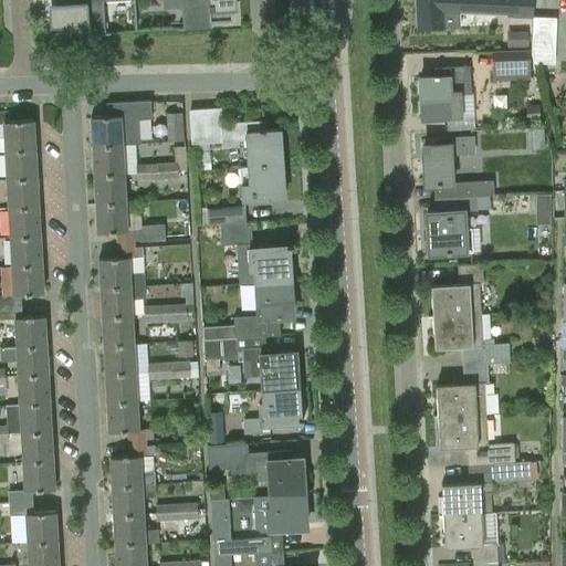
[(63,0),(64,3),(53,3),(54,27),(60,27),(60,38),(105,34),(103,1),(112,0),(63,0)]
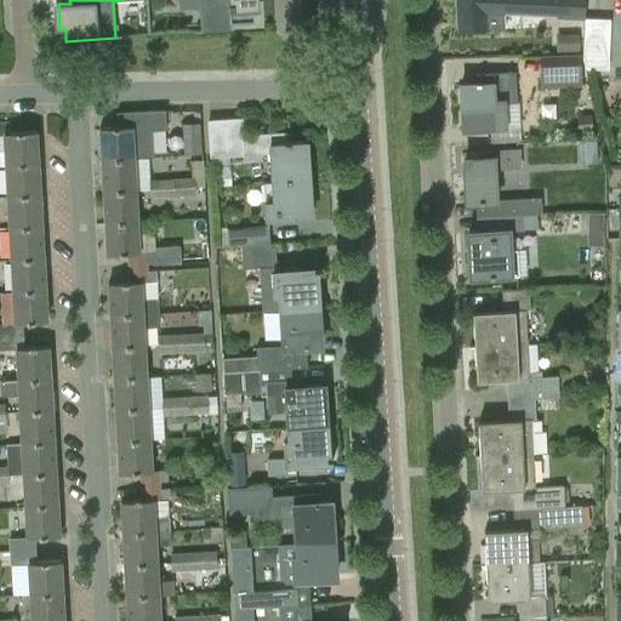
[(198,0),(200,32),(232,30),(232,23),(255,22),(252,0),(198,0)]
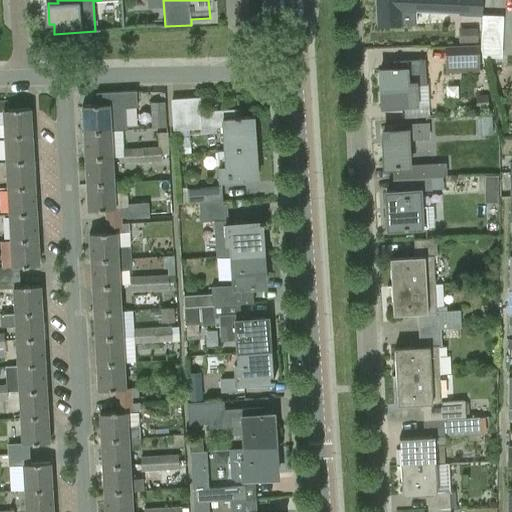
[(376,0),(377,25),(415,23),(415,9),(431,10),(469,12),(468,14),(482,15),(482,0),(376,0)]
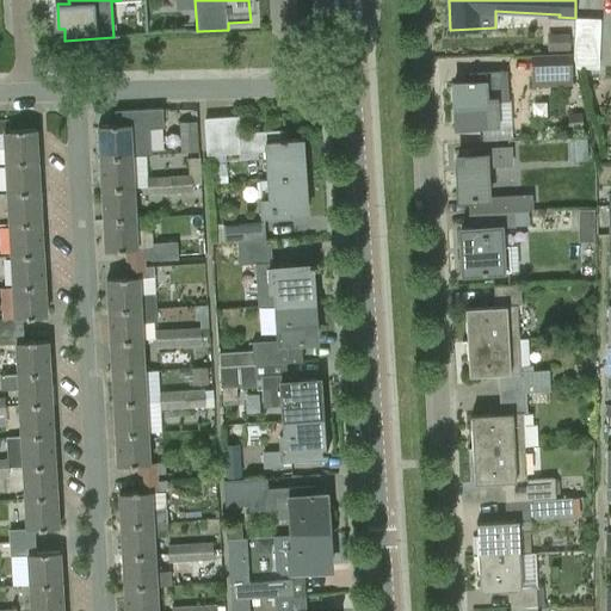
[(569,50),(568,34),(547,35),(547,51),(569,50)]
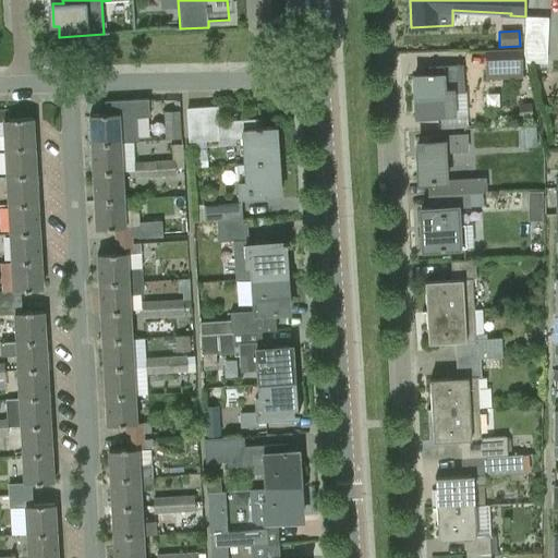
[(486,79),(522,77),(521,49),(485,51),(486,79)]
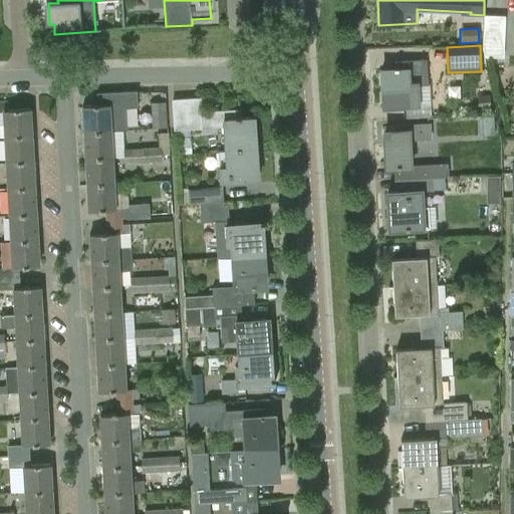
[(383,106),(407,105),(418,104),(418,106),(431,105),(430,84),(428,84),(426,59),(394,61),(394,67),(381,68),(383,106)]
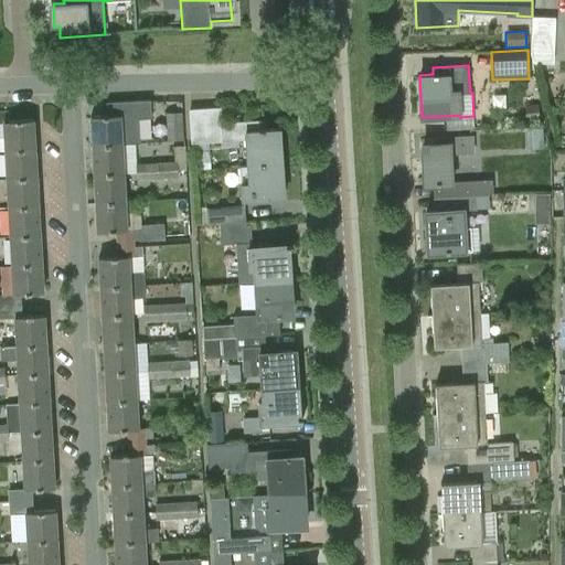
[(91,116),(93,145),(135,142),(140,141),(138,117),(151,116),(150,98),(106,102),(107,115),(91,116)]
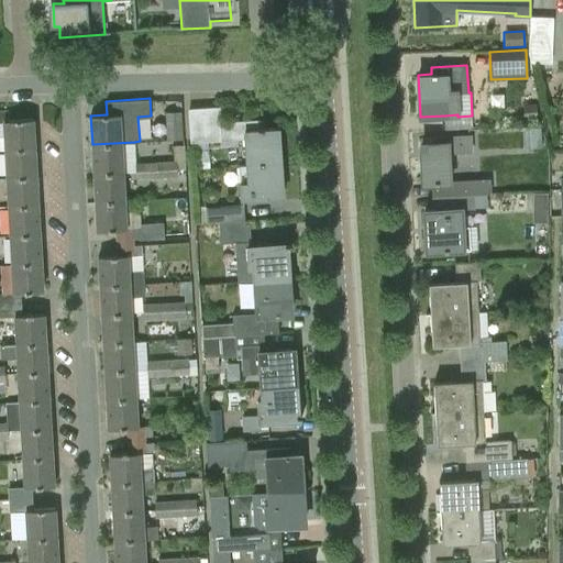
[(536,105),(523,106),(525,118),(537,118),(536,105)]
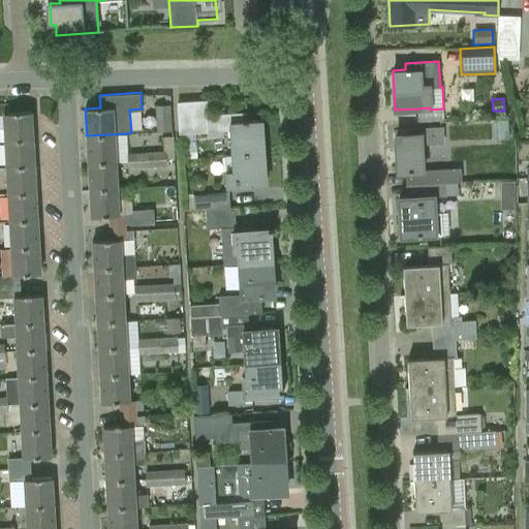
[(180,132),(230,129),(232,154),(263,152),(261,119),(242,121),(241,113),(207,115),(206,100),(178,102),(180,132)]
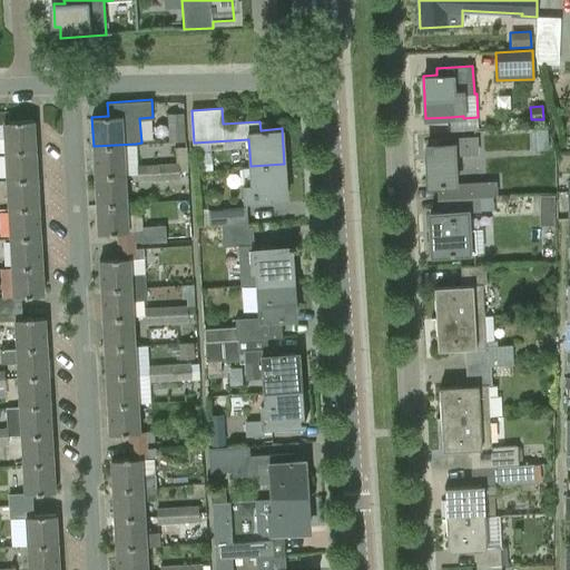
[(185,139),(185,110),(167,110),(167,139),(185,139)]
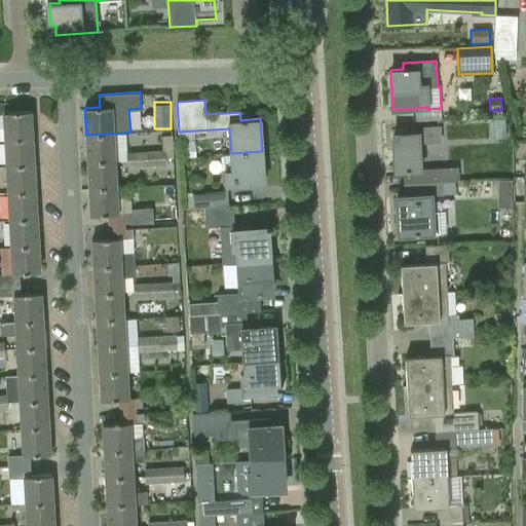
[(0,113),(3,113),(4,127),(0,127),(0,139),(5,140),(32,138),(31,111),(8,112),(7,103),(0,103),(0,113)]
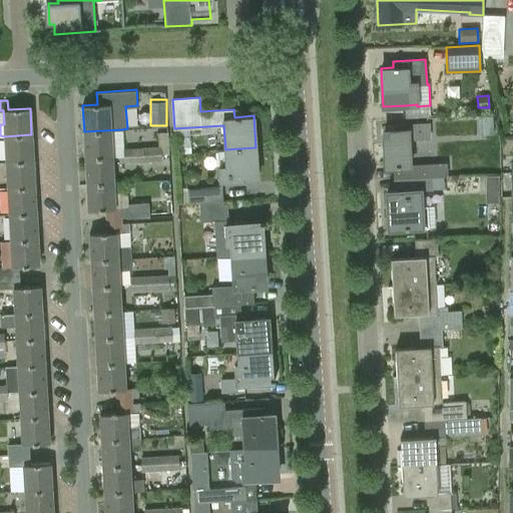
[(409,140),(430,139),(429,122),(395,124),(395,129),(384,130),(386,166),(393,166),(393,177),(431,176),(431,177),(444,176),(444,175),(467,174),(466,170),(447,170),(447,162),(410,163),(409,140)]
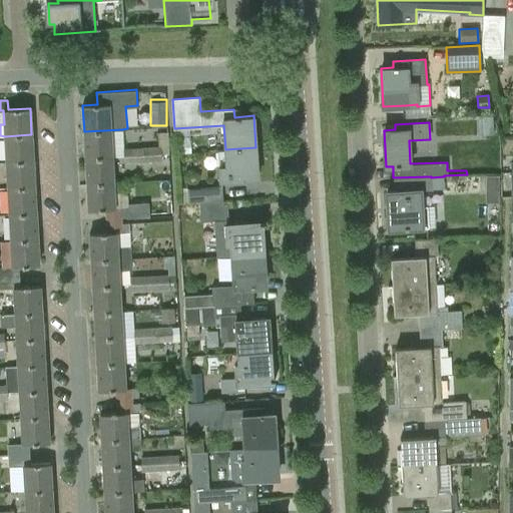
[(122,129),(84,131),(85,157),(112,155),(123,155),(123,148),(122,129)]
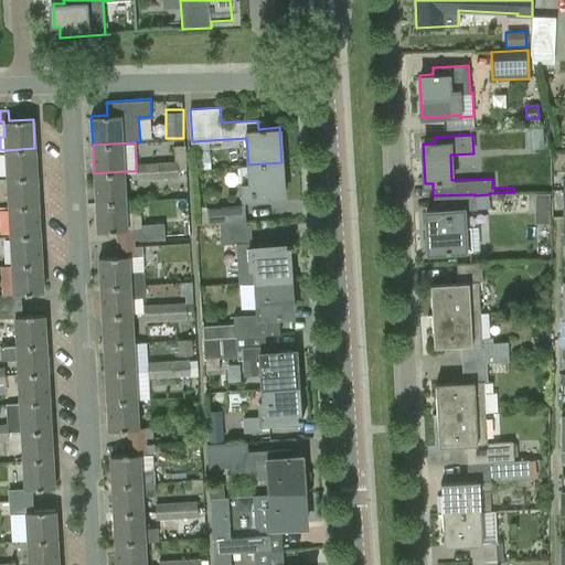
[(34,148),(6,150),(7,179),(36,177),(34,148)]
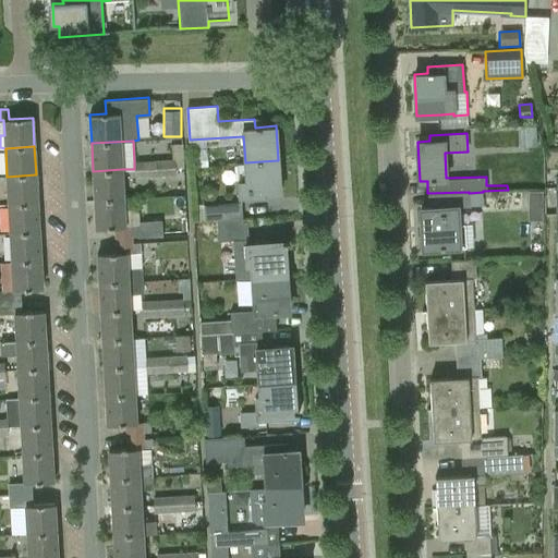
[(154,160),(155,177),(174,176),(174,167),(173,159),(154,160)]
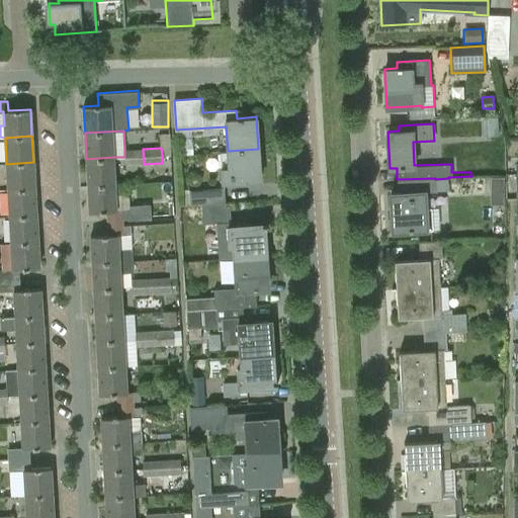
[(143,149),(124,150),(124,157),(125,165),(144,164),(143,149)]
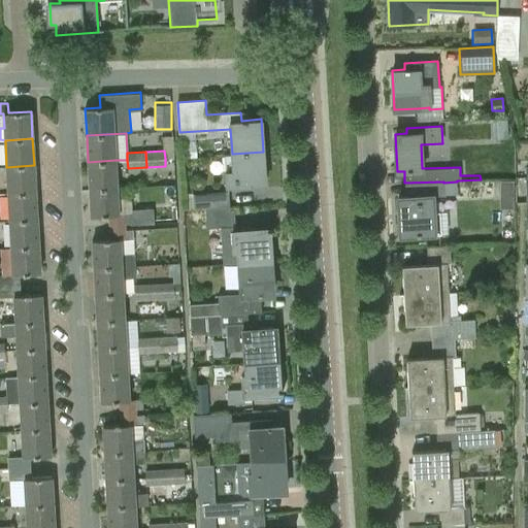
[(263,152),(232,154),(233,170),(225,170),(226,187),(265,185),(263,152)]
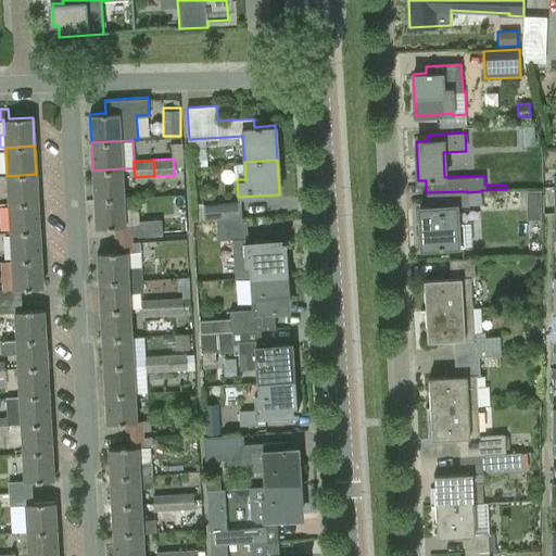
[(122,168),(92,171),(93,199),(124,197),(122,168)]
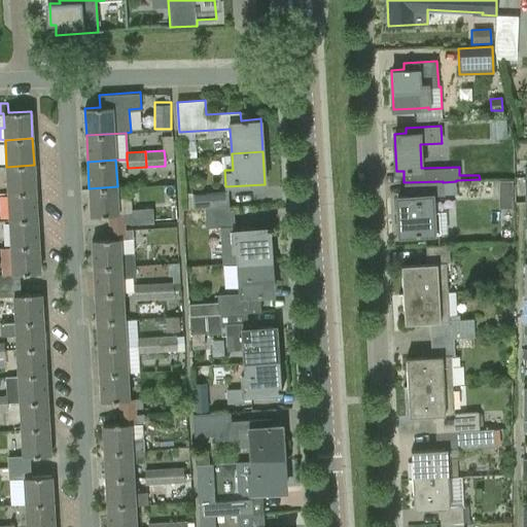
[(34,165),(6,167),(8,194),(35,191),(34,165)]
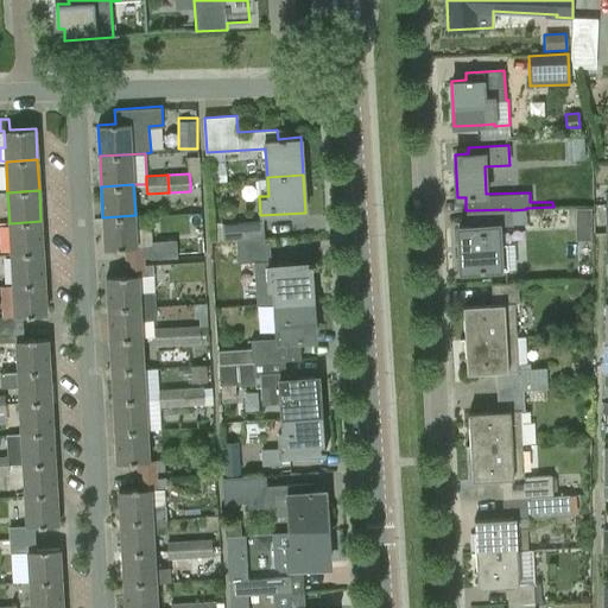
[(575,223),(591,223),(591,208),(576,208),(575,223)]
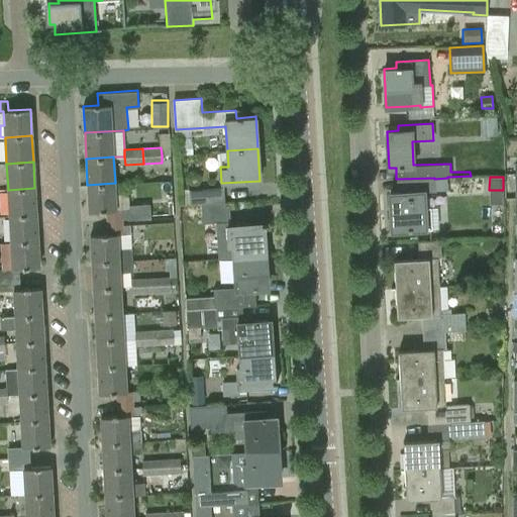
[(435,191),(434,179),(434,178),(396,179),(397,192),(390,192),(392,230),(425,228),(431,227),(437,227),(436,207),(430,207),(424,207),(424,195),(429,195),(435,195),(435,191)]
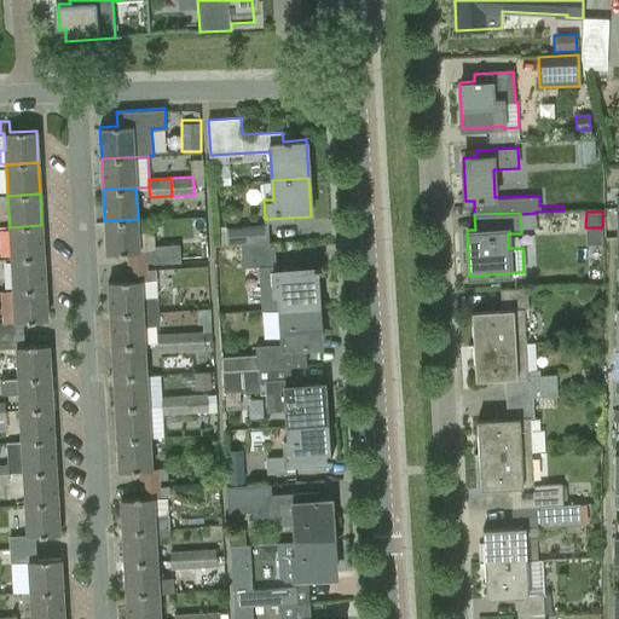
[(128,262),(155,261),(154,250),(139,252),(138,219),(104,221),(106,254),(128,253),(128,262)]
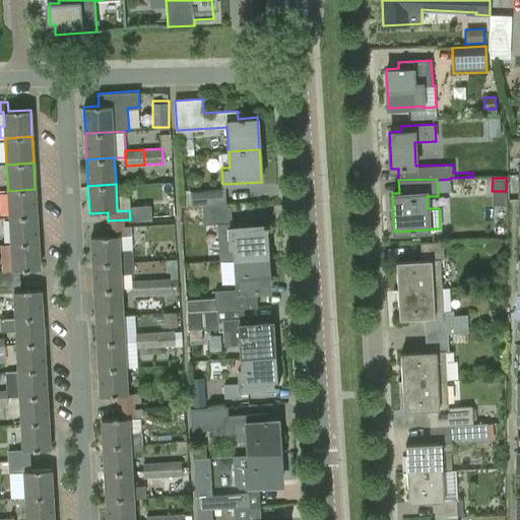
[(35,189),(8,191),(9,217),(37,215),(35,189)]
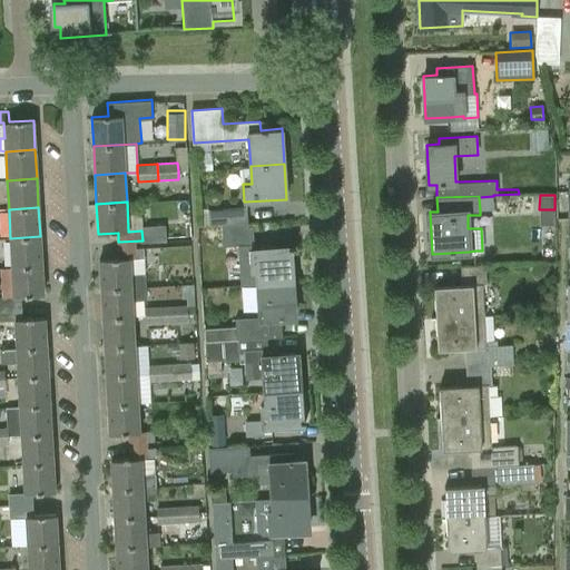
[(246,207),(207,209),(208,225),(220,224),(247,222),(246,207)]
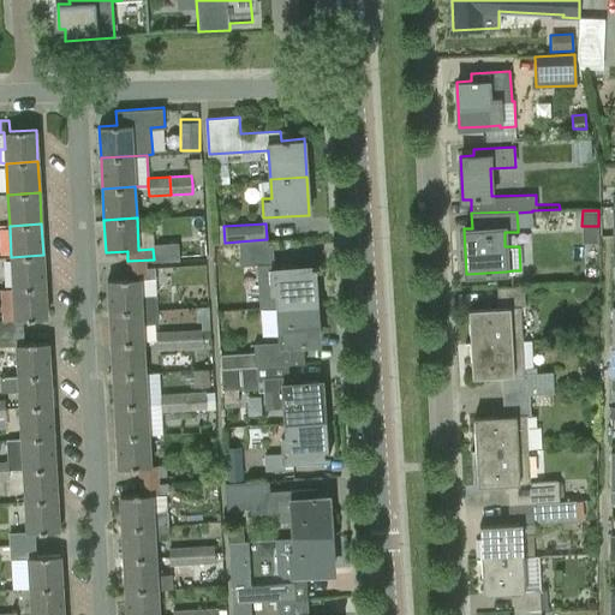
[(238,242),(240,266),(274,263),(273,244),(267,245),(267,239),(238,242)]
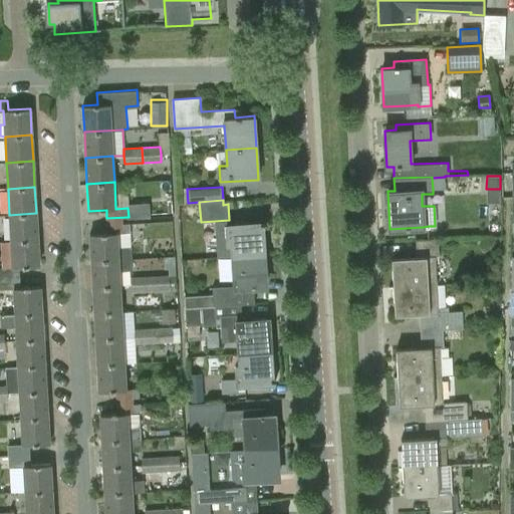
[(36,213),(9,215),(10,241),(37,239),(36,213)]
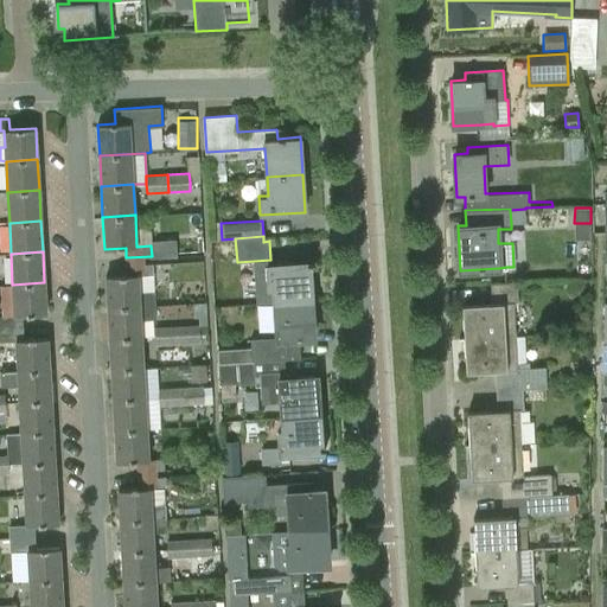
[(274,301),(310,300),(307,267),(312,266),(312,262),(267,264),(267,266),(255,267),(257,289),(268,288),(273,288),(274,301)]
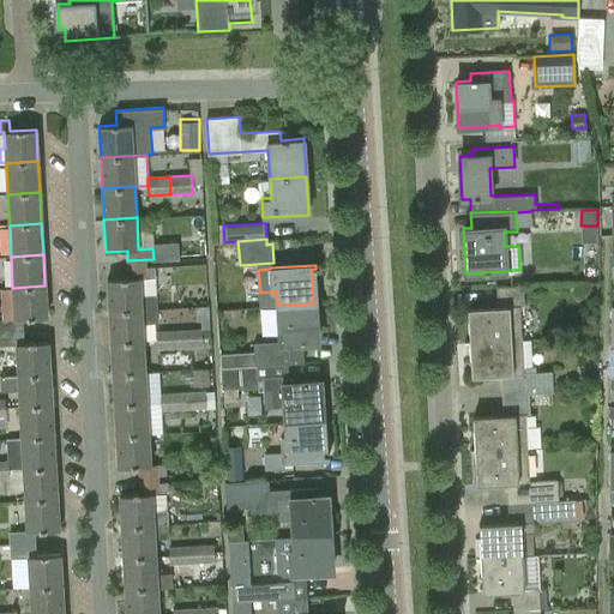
[(109,311),(156,308),(154,266),(128,268),(128,278),(107,280),(109,311)]
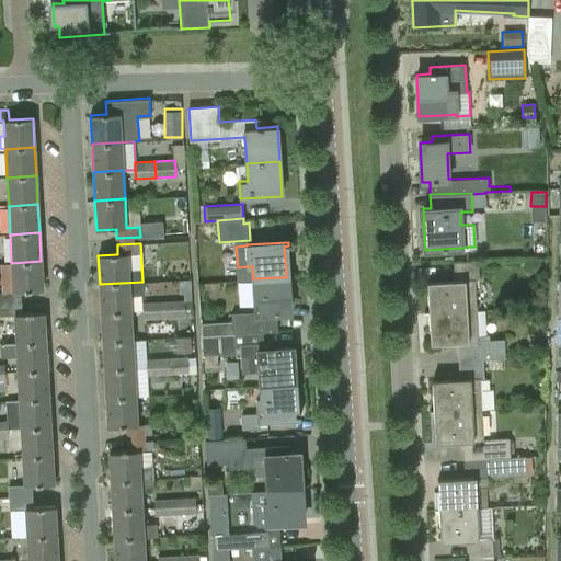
[(21,290),(42,289),(41,261),(11,263),(13,292),(0,292),(0,302),(21,302),(21,290)]
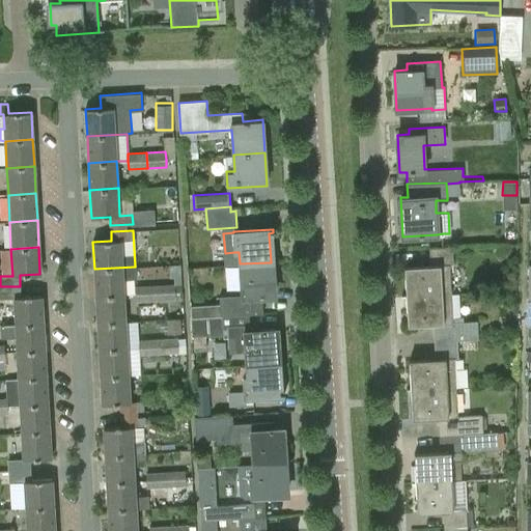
[(406,296),(451,295),(449,264),(452,264),(452,247),(428,248),(429,264),(403,267),(406,296)]
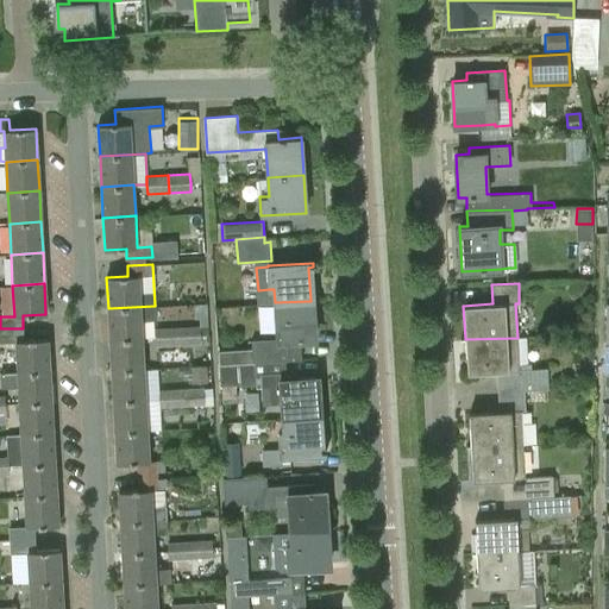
[(311,301),(275,302),(277,338),(251,340),(251,349),(218,351),(219,364),(259,362),(284,360),(301,359),(300,340),(313,340),(311,301)]
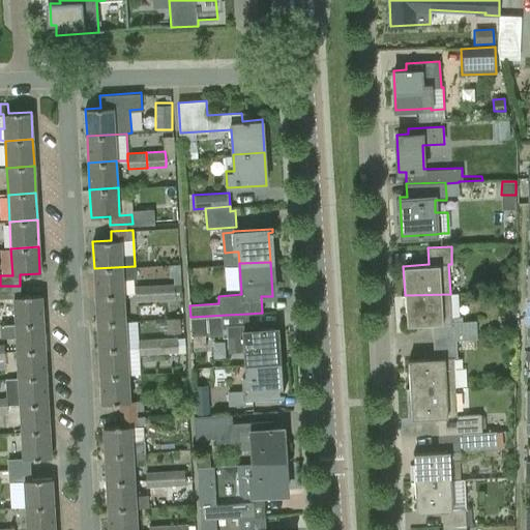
[(173,284),(155,285),(156,300),(174,299),(174,291),(181,291),(181,285),(179,264),(168,264),(169,277),(173,277),(173,284)]
